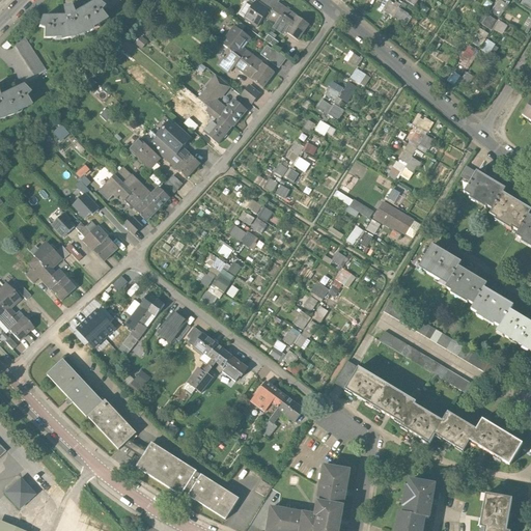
[(67,18),(42,19),(38,28),(44,29),(44,39),(60,38),(60,40),(70,38),(73,40),(78,36),(85,36),(87,33),(96,30),(94,28),(110,20),(104,11),(107,7),(100,0),(77,15),(74,7),(65,9),(67,18)]
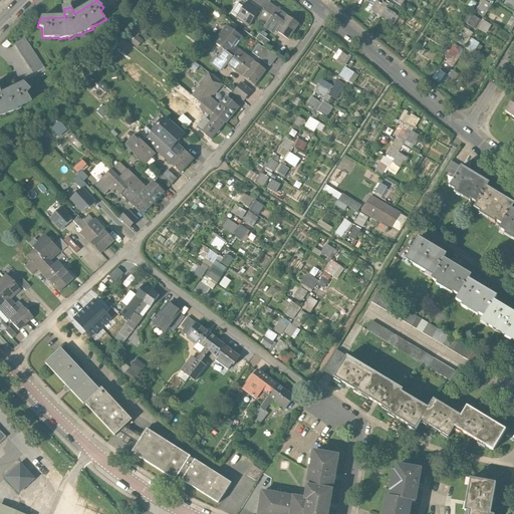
[(256,18),(259,20),(269,4),(271,2),(267,0),(249,0),(248,3),(260,11),(256,18)]
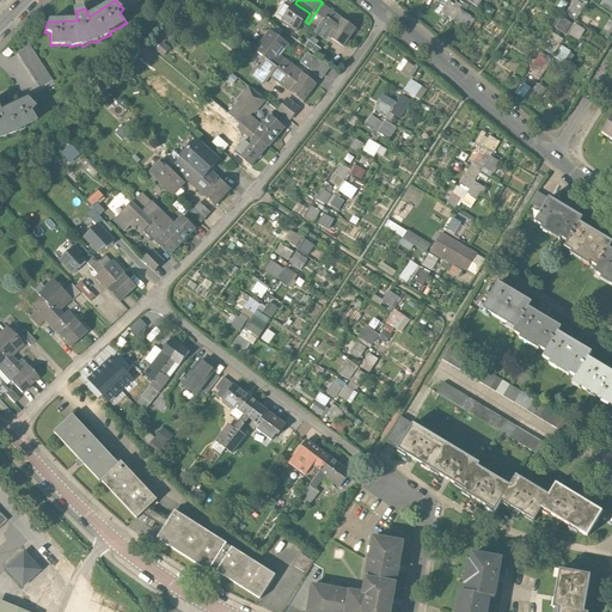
[(446,0),(445,0),(439,12),(464,26),(471,14),(446,0)]
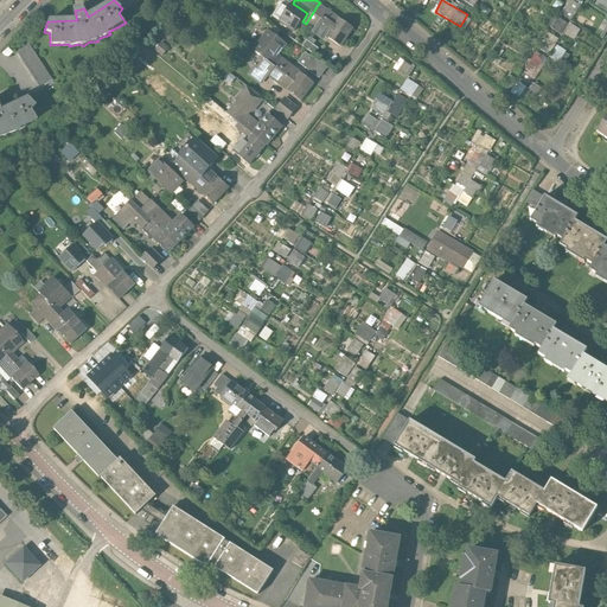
[(294,33),(302,21),(307,13),(293,4),(288,10),(279,23),(294,33)]
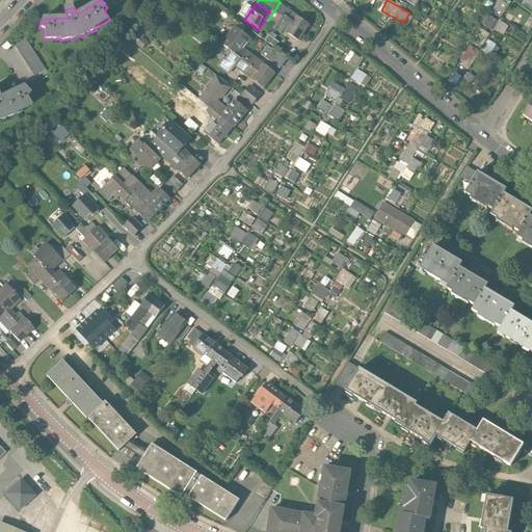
[(239,17),(244,20),(253,8),(247,4),(239,17)]
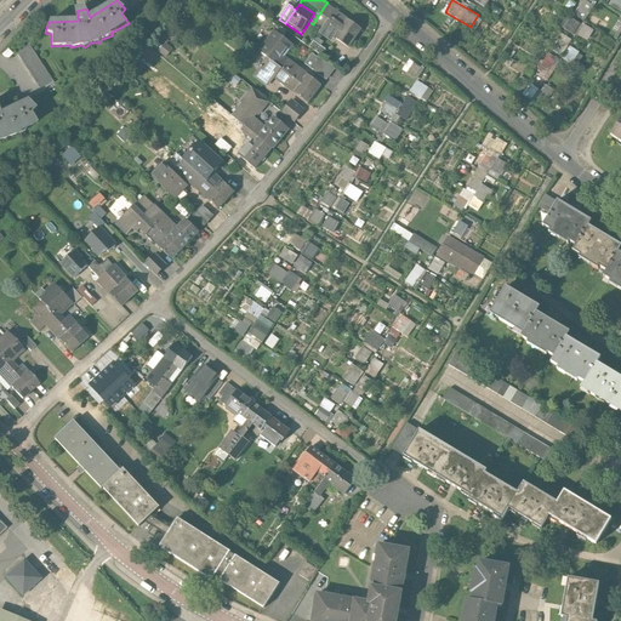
[(313,24),(323,30),(331,17),(343,26),(347,21),(325,5),(313,24)]
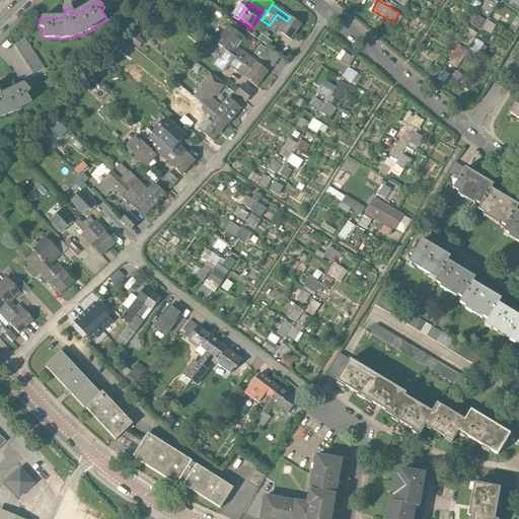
[(475,13),(470,22),(490,34),(495,25),(475,13)]
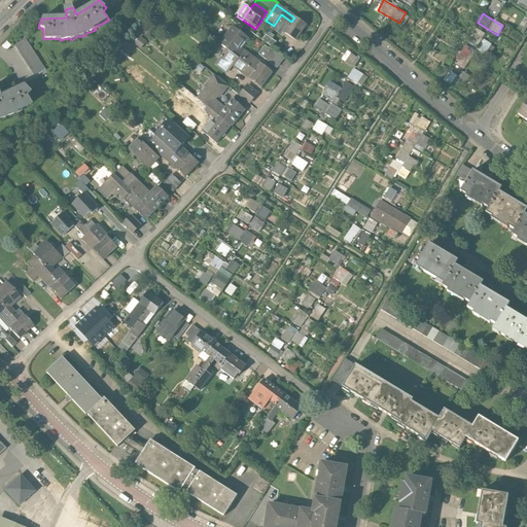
[(284,33),(291,22),(281,14),(274,26),(272,29),(282,36),(284,33)]
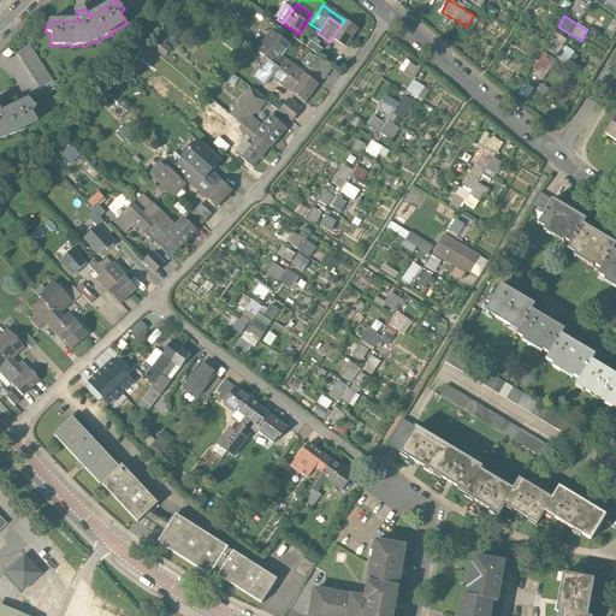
[(359,29),(344,21),(341,25),(332,39),(345,48),(359,29)]
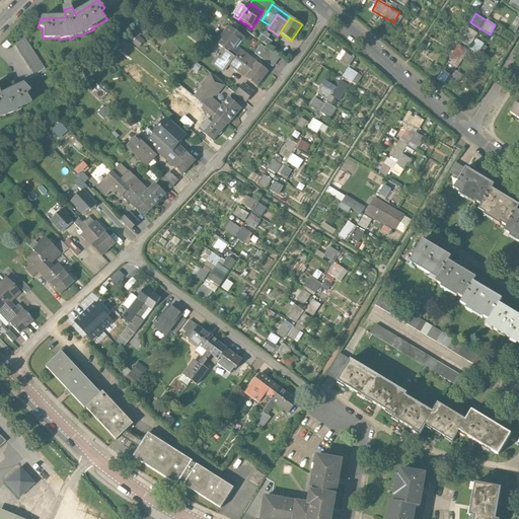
[(224,49),(251,69),(256,63),(237,48),(244,38),(231,27),(218,45),(224,49)]
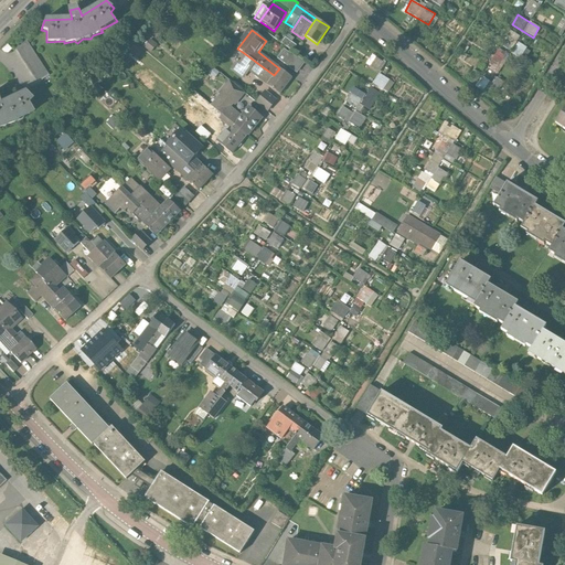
[(503,45),(513,50),(519,34),(508,31),(503,45)]
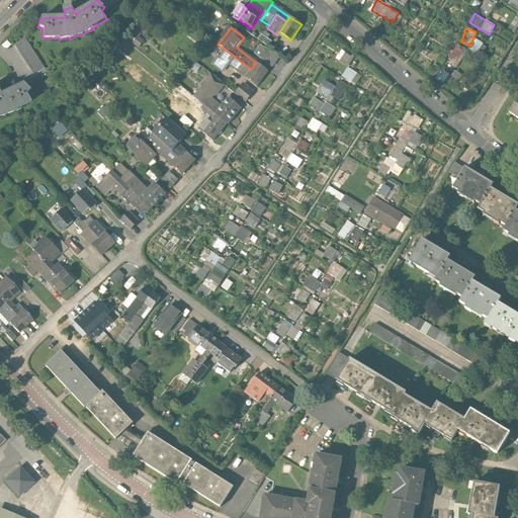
[(273,41),(262,33),(259,38),(269,47),(273,41)]
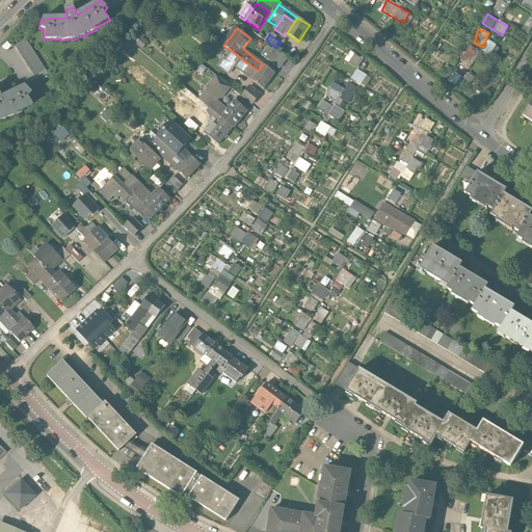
[(149,42),(142,36),(136,44),(142,49),(149,42)]
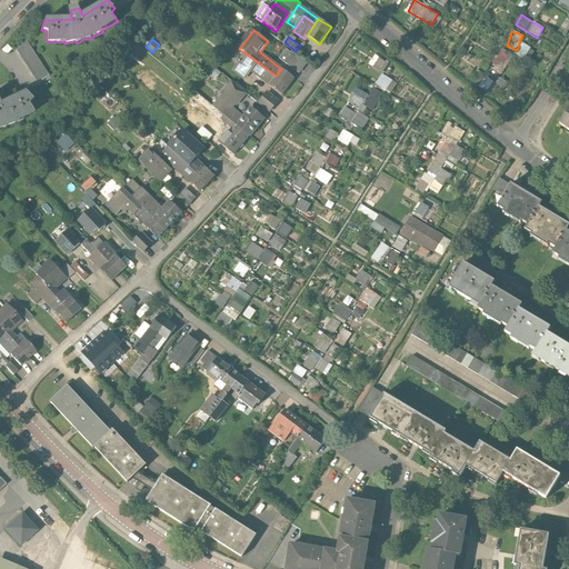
[(16,49),(38,83),(49,76),(27,41),(16,49)]
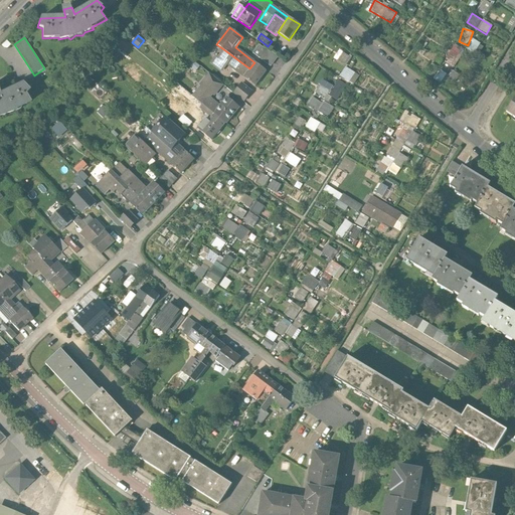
[(466,47),(474,52),(480,43),(472,38),(466,47)]
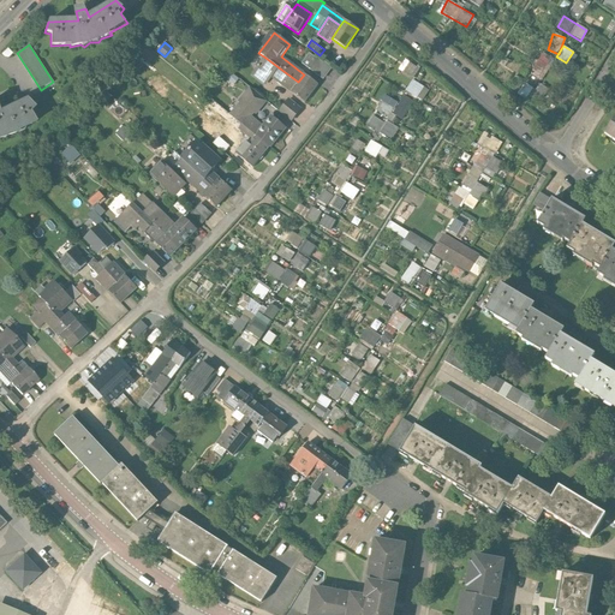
[(303,64),(309,69),(316,58),(310,54),(303,64)]
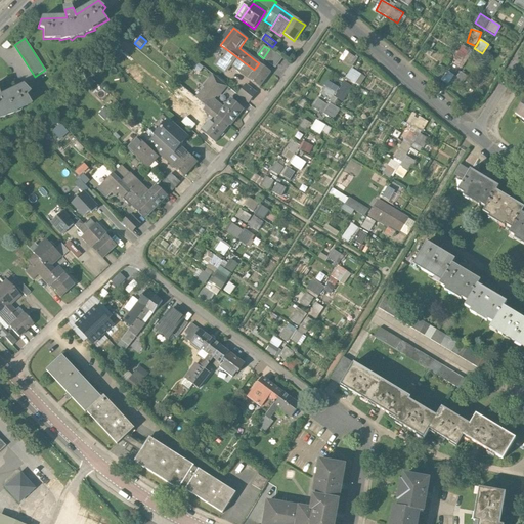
[(231,66),(248,78),(254,70),(226,49),(215,63),(226,73),(231,66)]
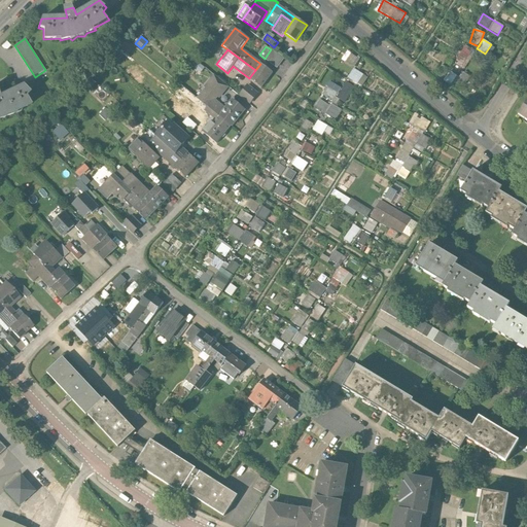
[(345,61),(354,67),(359,59),(349,53),(345,61)]
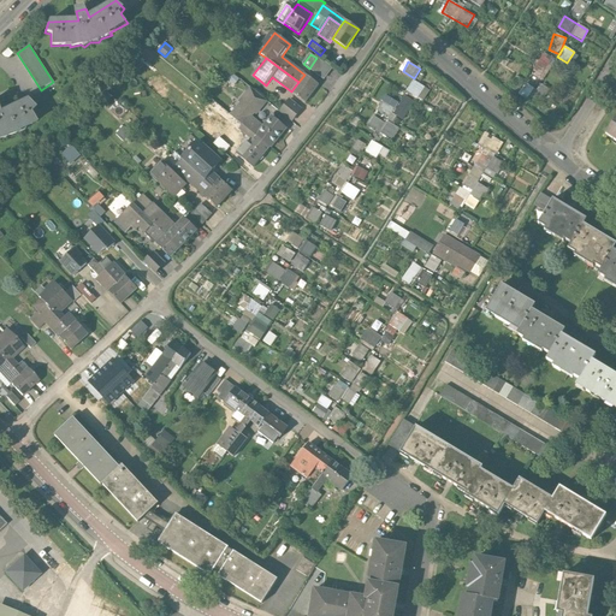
[(319,86),(304,75),(298,82),(313,93),(319,86)]
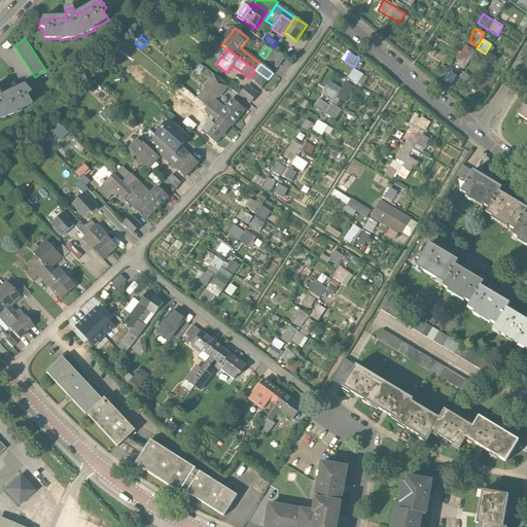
[(356,83),(363,74),(354,68),(347,77),(356,83)]
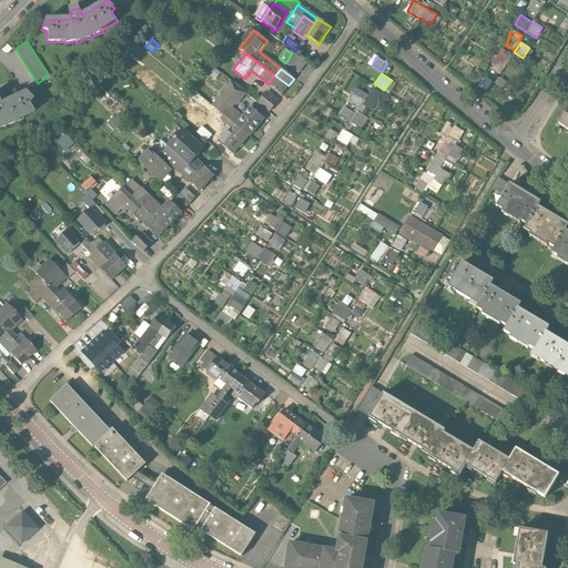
[(288,85),(275,75),(269,84),(282,94),(288,85)]
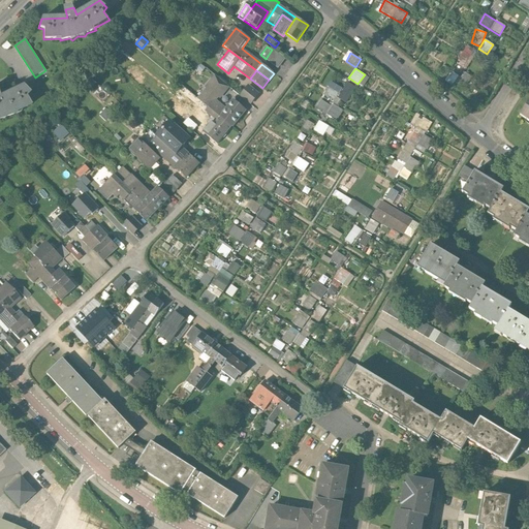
[(445,82),(454,85),(458,74),(449,71),(445,82)]
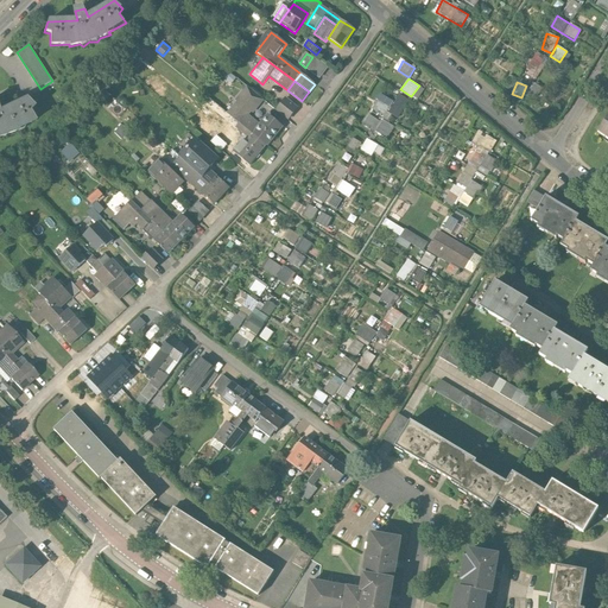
[(238,102),(228,113),(240,124),(267,146),(283,127),(267,115),(259,126),(248,116),(252,112),(253,113),(264,101),(247,88),(236,101),(238,102)]
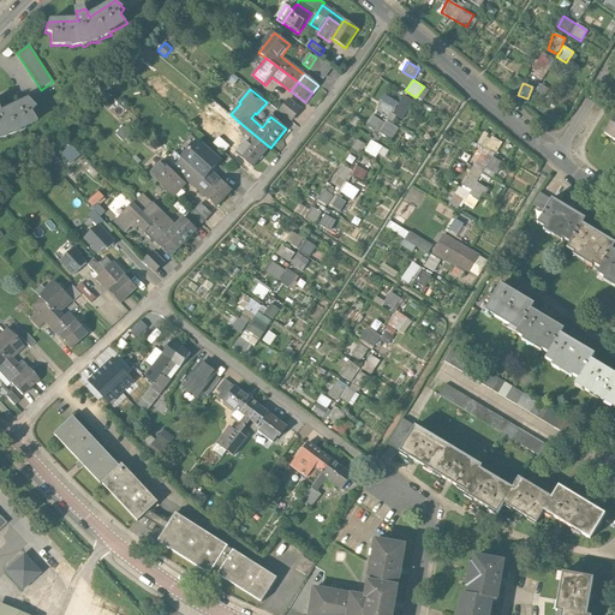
[(413,101),(402,95),(399,102),(384,94),(374,112),(394,124),(396,120),(400,123),(413,101)]
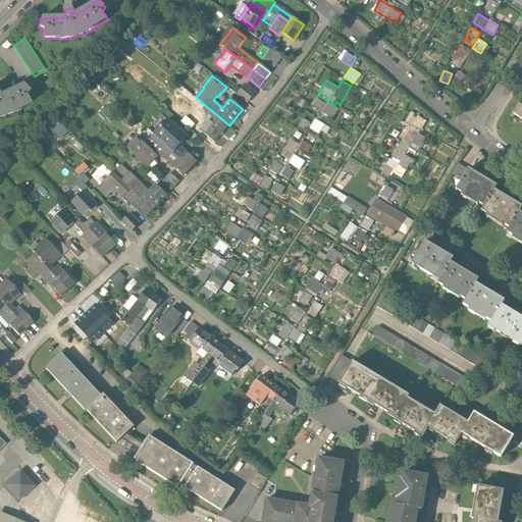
[(0,116),(4,117),(7,114),(15,113),(14,111),(31,104),(25,95),(30,91),(22,84),(0,94),(0,116)]
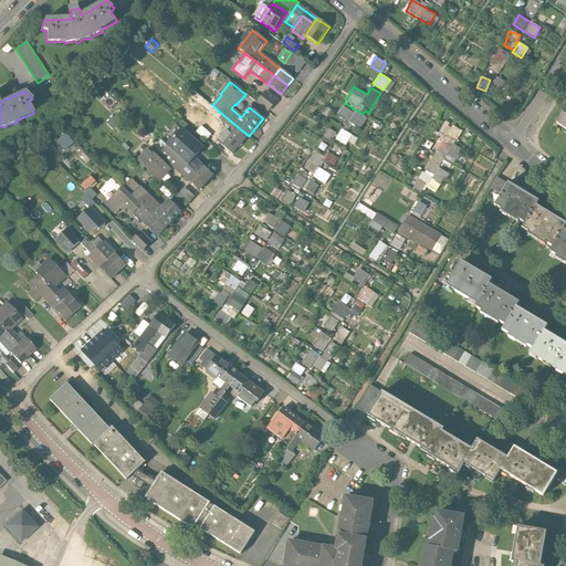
[(258,102),(270,111),(278,100),(266,91),(258,102)]
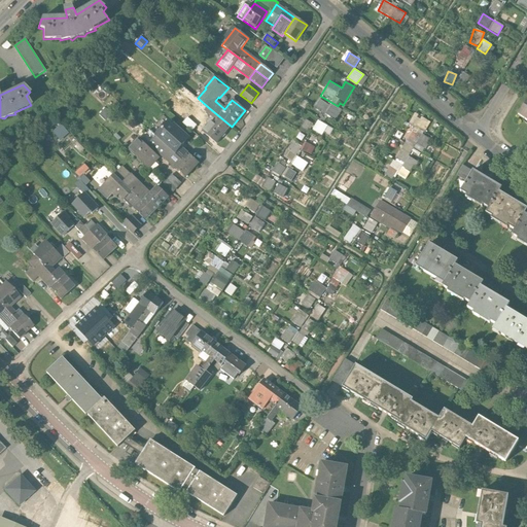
[(203,109),(205,111),(208,107),(198,98),(185,89),(182,93),(203,109)]
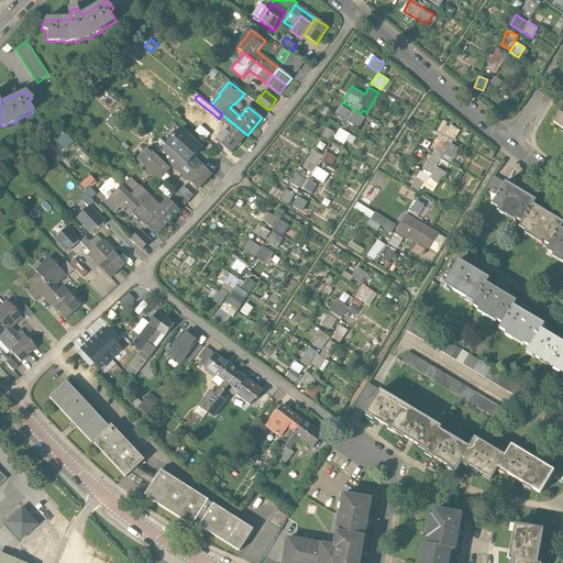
[(209,127),(217,117),(195,99),(187,108),(209,127)]
